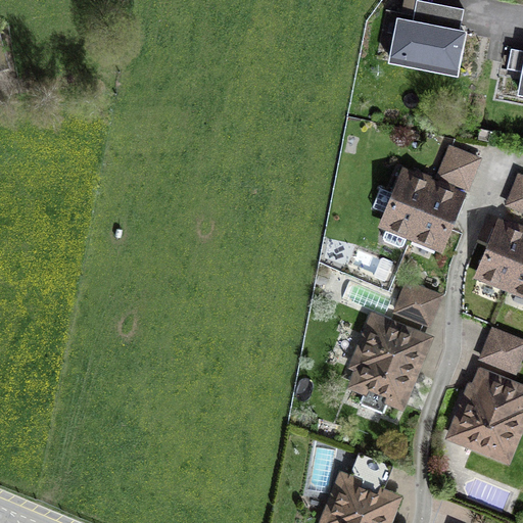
[(461,25),(464,8),(419,0),(406,0),(403,13),(461,25)]
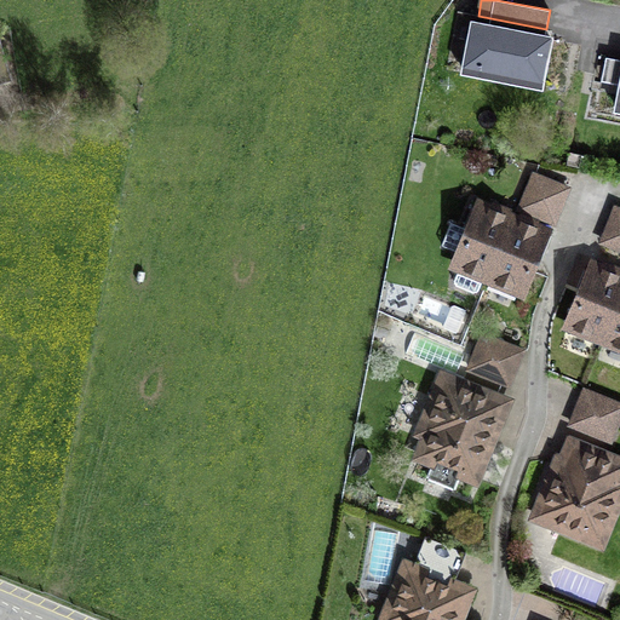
[(0,19),(0,81),(12,80),(0,19)]
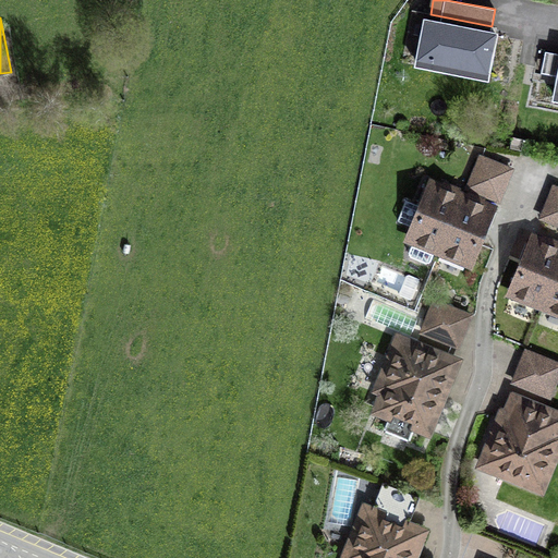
[(488,73),(496,35),(425,21),(416,65),(437,69),(438,63),(488,73)]
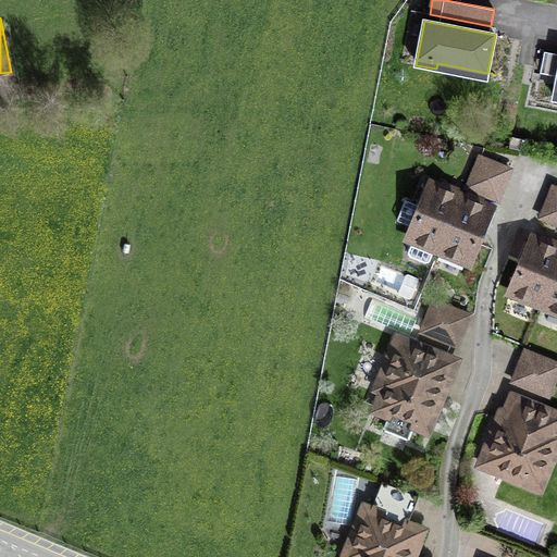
[(510,170),(480,157),(473,172),(504,185),(510,170)]
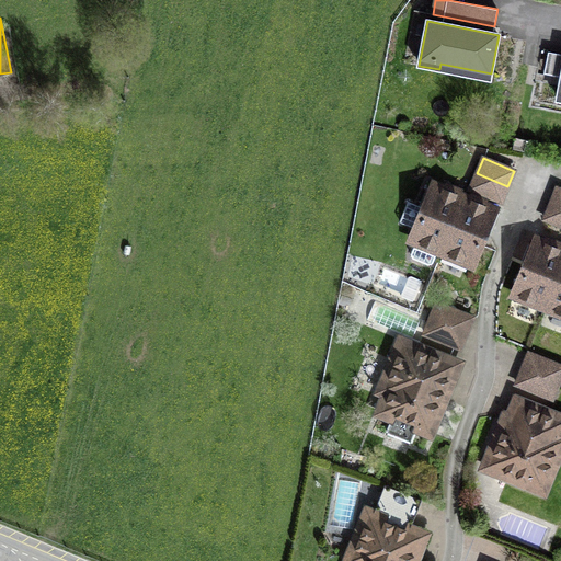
[(507,186),(477,173),(470,189),(501,201),(507,186)]
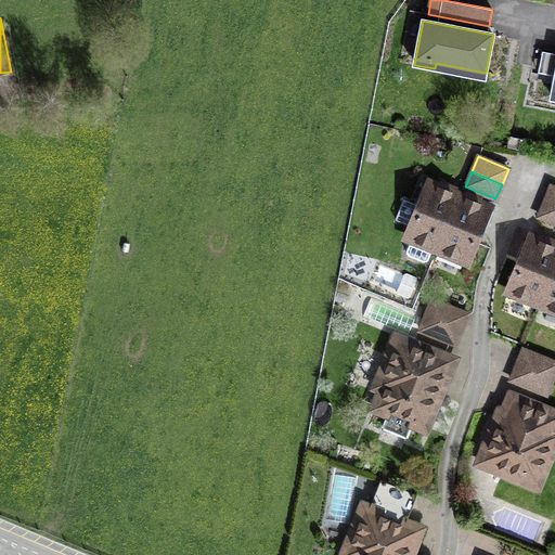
[(428,260),(434,247),(437,248),(459,196),(429,183),(420,206),(403,199),(396,220),(411,227),(407,236),(412,239),(407,252),(408,256),(424,262),(428,260)]
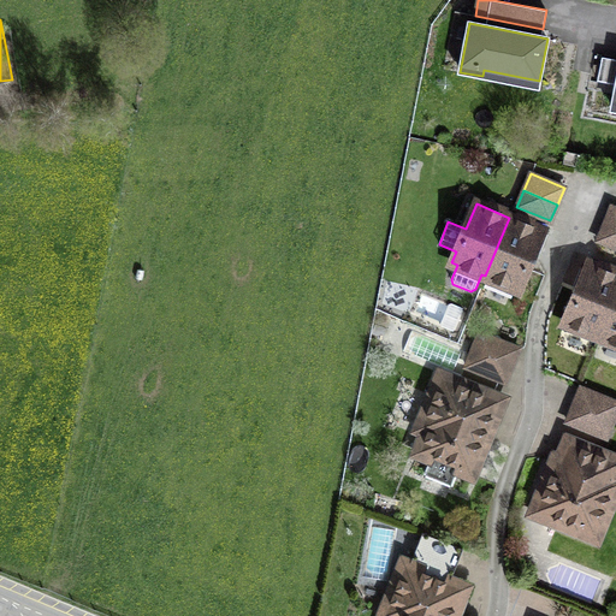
[(615,208),(611,207),(598,241),(615,247),(615,243),(615,208)]
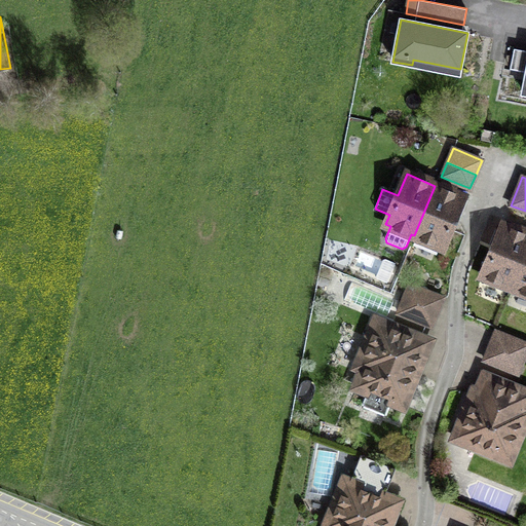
[(443,248),(463,197),(435,186),(414,235),(443,248)]
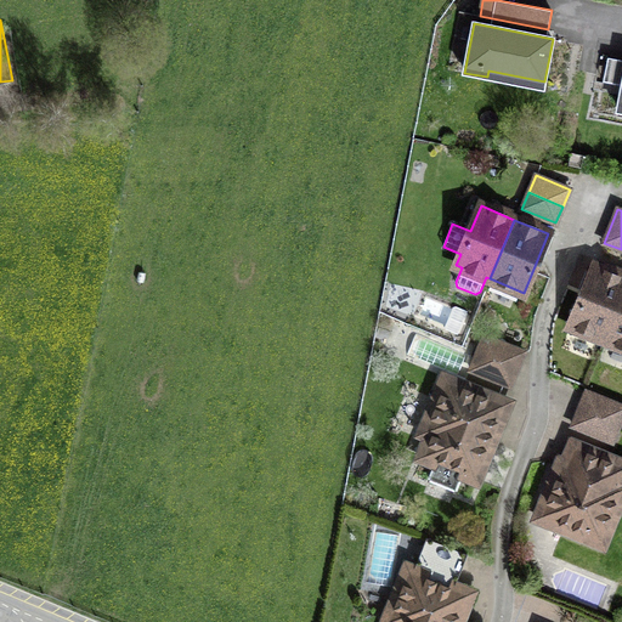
[(621,277),(594,266),(570,326),(604,339),(621,294),(621,277)]
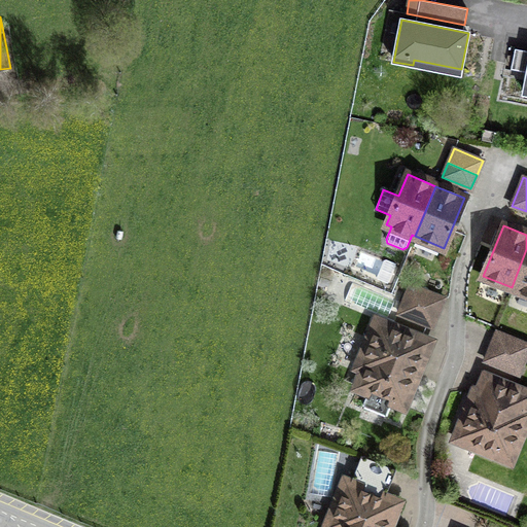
[(526,293),(526,249),(512,287),(526,293)]
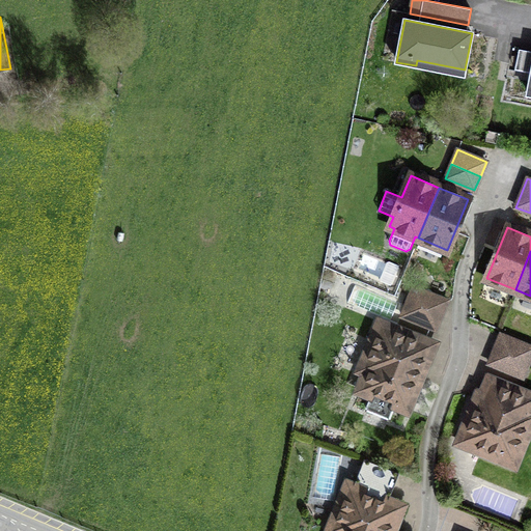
[(414,286),(401,315),(436,330),(447,301),(414,286)]
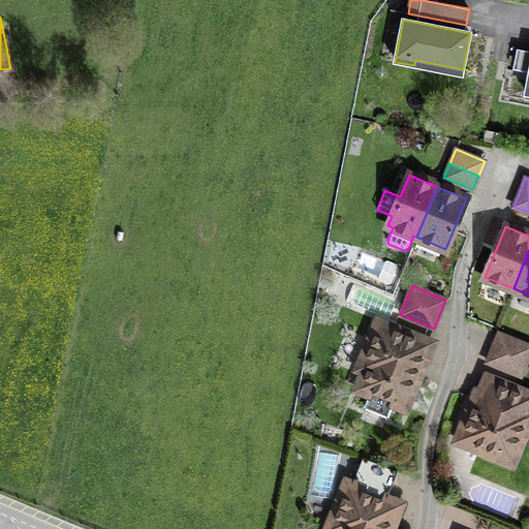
[(393,402),(405,407),(431,343),(378,322),(360,368),(366,371),(359,389),(371,394),(365,408),(387,416),(393,402)]
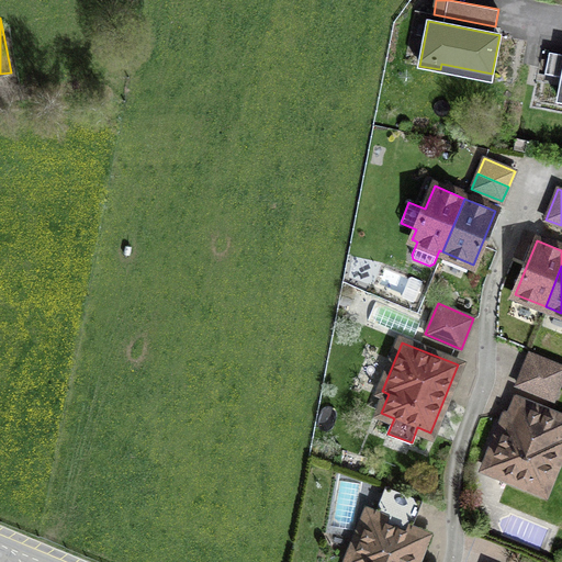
[(520,385),(551,397),(561,369),(561,367),(532,355),(520,385)]
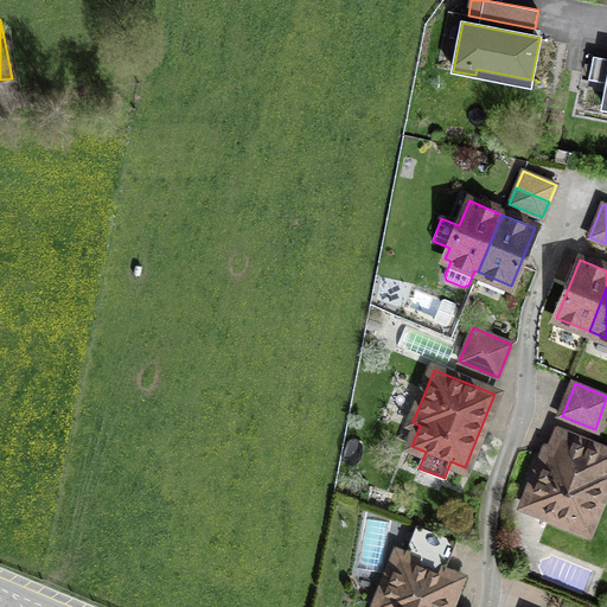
[(554,508),(551,515),(587,530),(606,480),(606,475),(604,475),(606,467),(606,453),(564,436),(556,455),(548,452),(529,498),(554,508)]
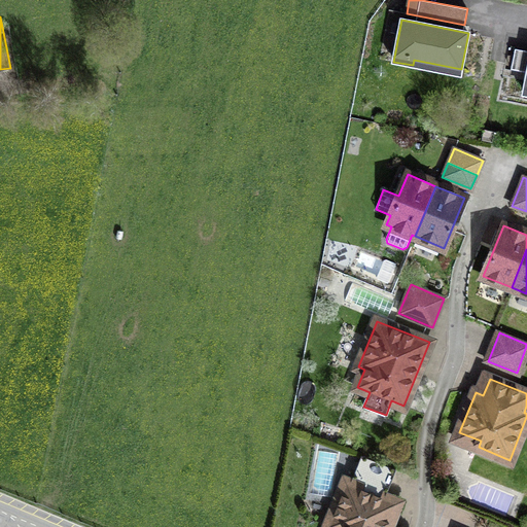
[(387,526),(397,503),(385,497),(396,469),(361,455),(350,484),(346,482),(329,522),(336,524),(335,526),(387,526)]
